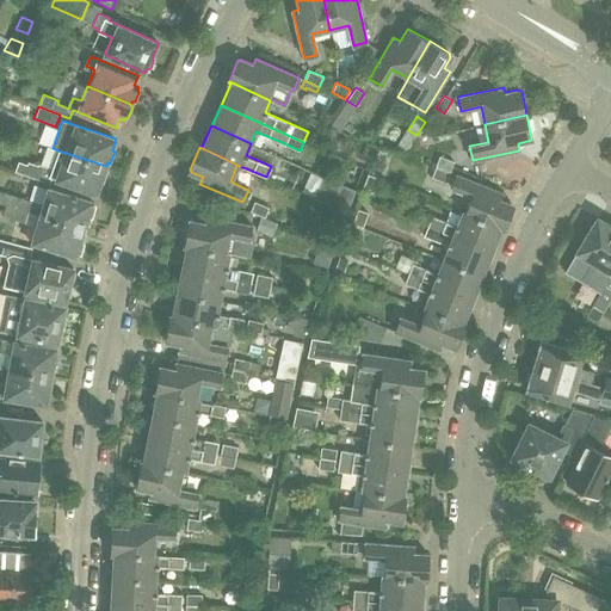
[(105,168),(106,166),(59,150),(51,170),(38,165),(38,166),(28,162),(28,165),(18,162),(14,172),(50,184),(51,178),(97,193),(102,180),(104,181),(107,170),(105,168)]
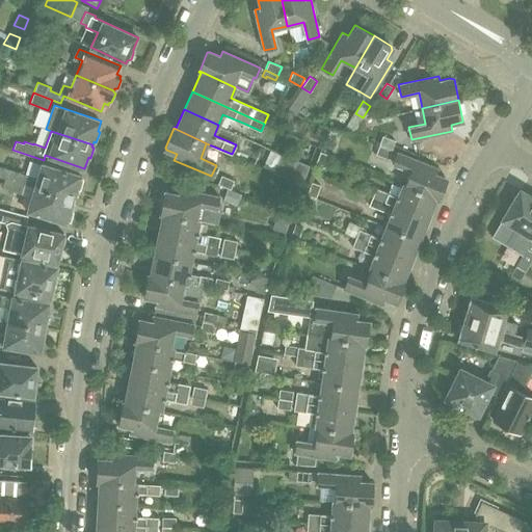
[(382,136),(379,145),(392,150),(395,141),(382,136)]
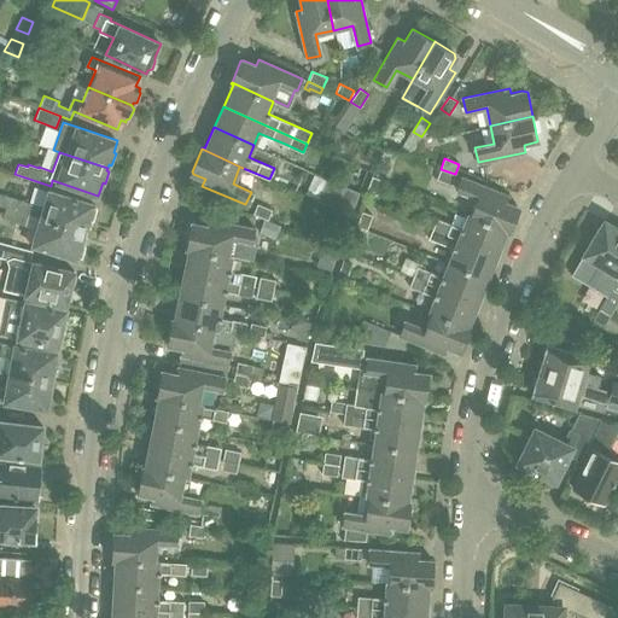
[(437,179),(452,185),(455,175),(441,170),(437,179)]
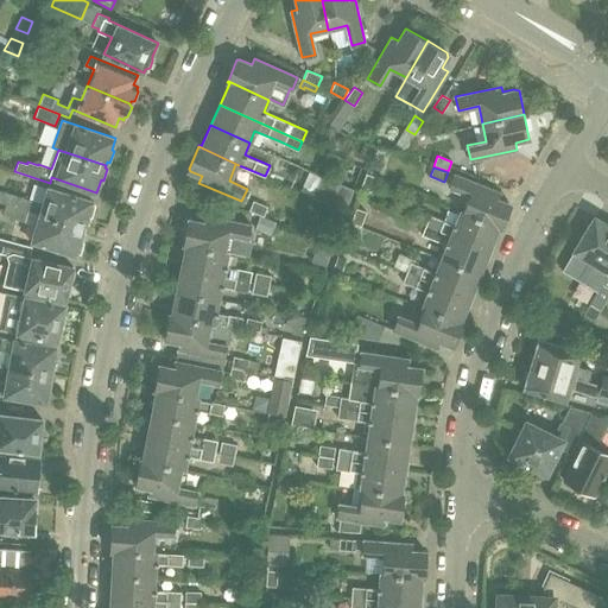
[(496,197),(499,191),(455,173),(450,187),(469,195),(462,210),(461,210),(460,211),(501,228),(511,206),(510,203),(496,197)]
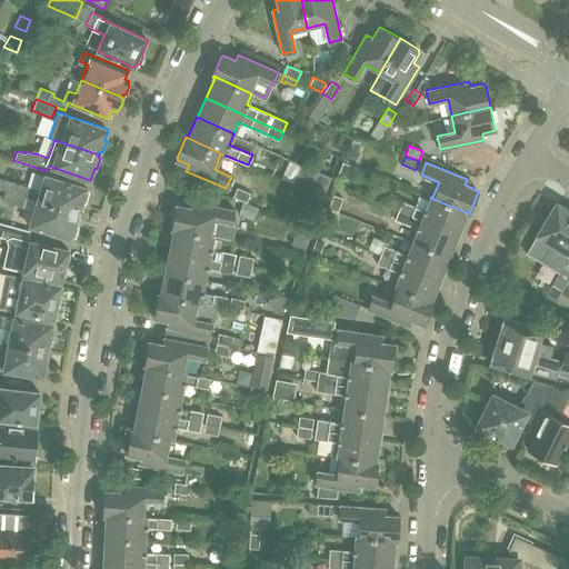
[(342,163),(338,176),(347,179),(351,167),(342,163)]
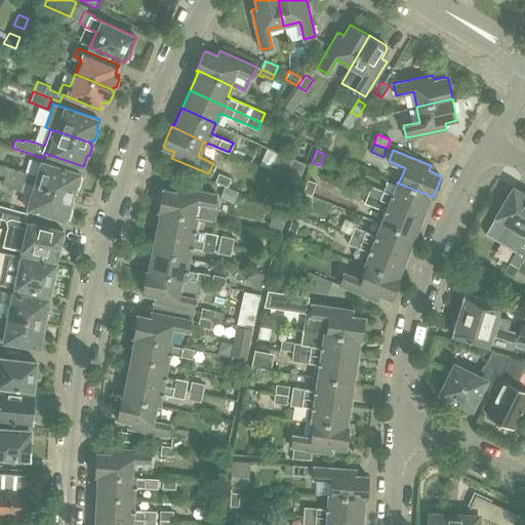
[(0,174),(4,176),(73,197),(76,186),(79,186),(82,175),(79,174),(80,172),(41,161),(37,174),(0,164),(0,174)]
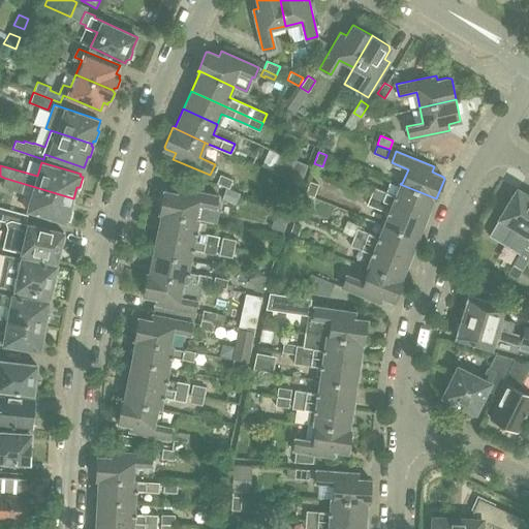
[(216,184),(226,187),(229,188),(232,180),(220,175),(216,184)]
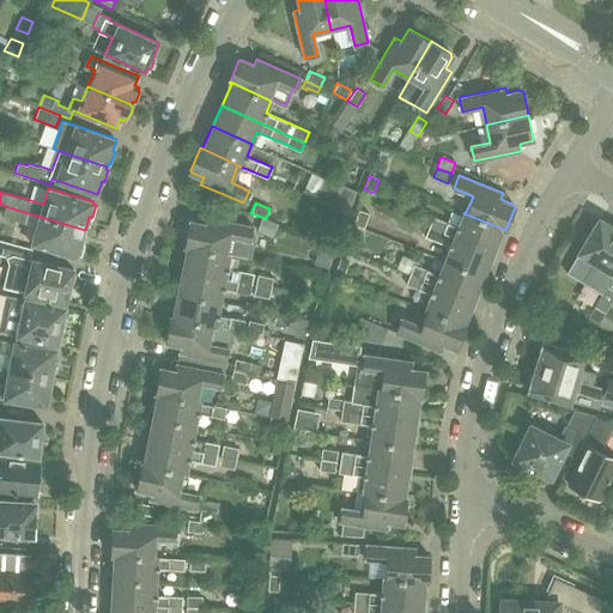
[(82,241),(85,230),(5,206),(2,217),(37,226),(32,243),(78,255),(78,253),(83,254),(85,242),(82,241)]
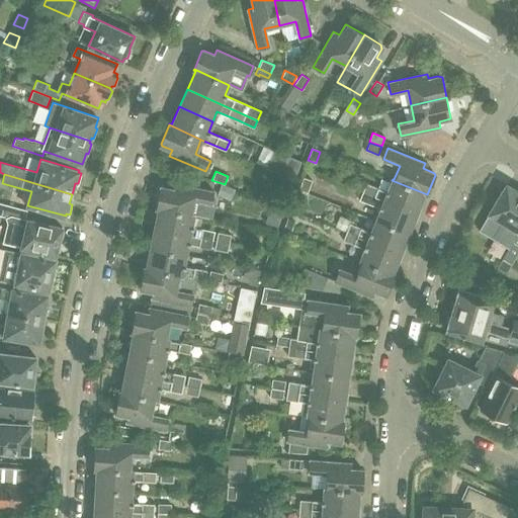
[(304,178),(299,190),(308,193),(312,181),(304,178)]
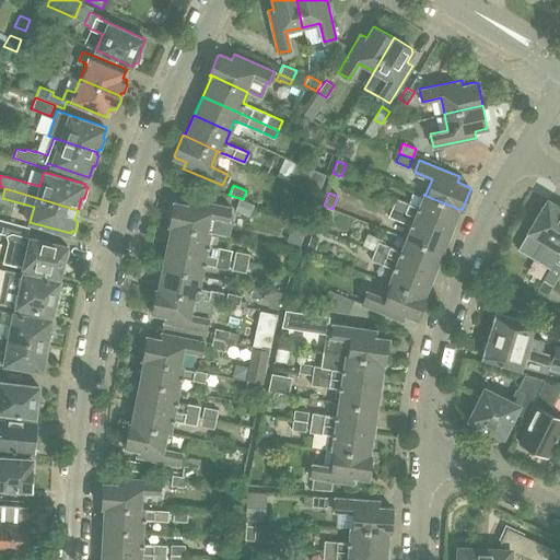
[(462,211),(462,210),(423,195),(418,207),(396,198),(392,208),(451,231),(458,210),(462,211)]
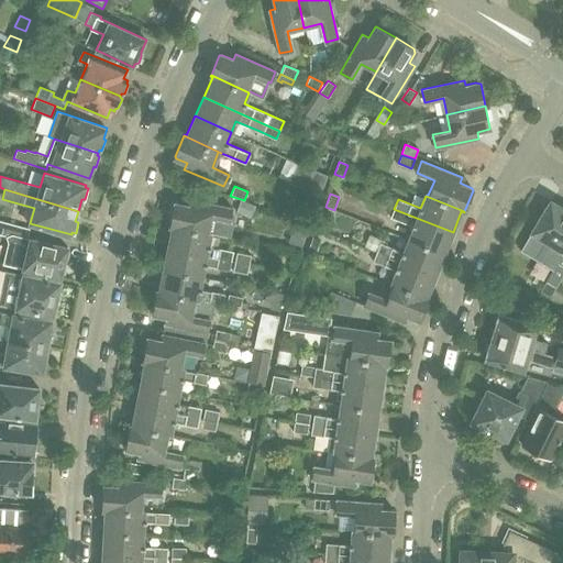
[(174,202),(168,225),(208,233),(211,216),(229,220),(231,212),(232,208),(189,198),(188,205),(175,202),(174,202)]
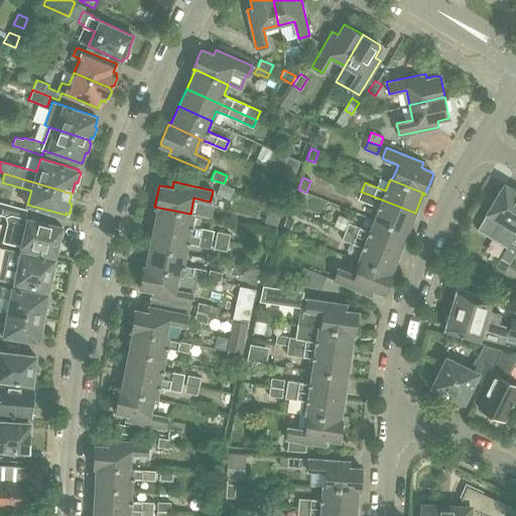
[(234,187),(224,183),(221,182),(217,194),(230,199),(234,187)]
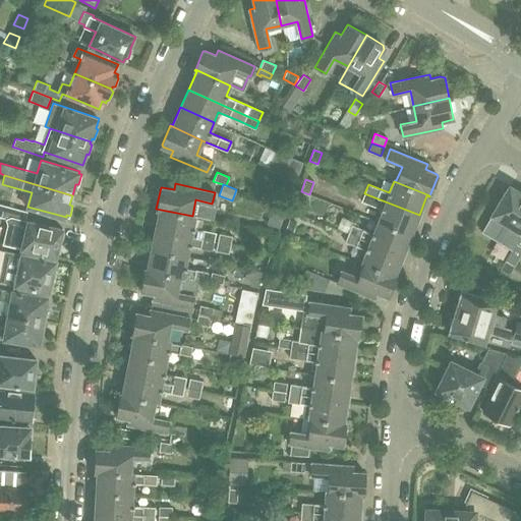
[(511,250),(520,233),(520,192),(520,193),(520,190),(514,186),(511,187),(509,185),(490,215),(480,231),(511,250)]
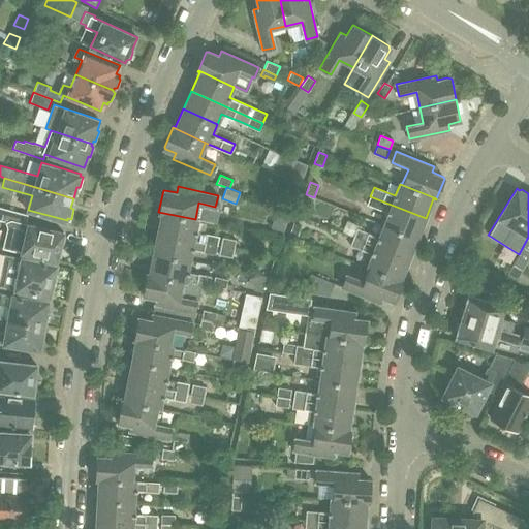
[(305,194),(300,207),(308,210),(313,198),(305,194)]
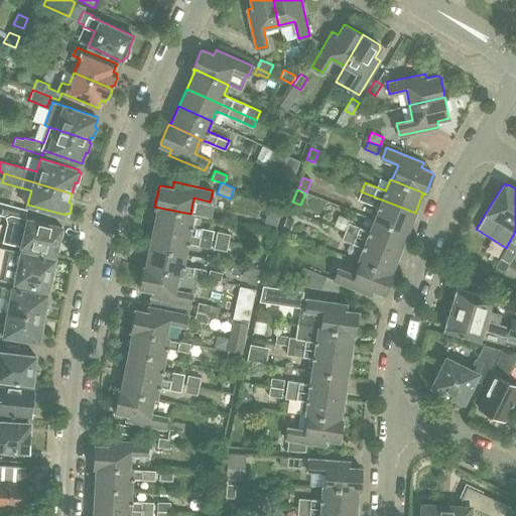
[(415,213),(361,191),(358,199),(379,208),(374,219),(407,233),(415,213)]
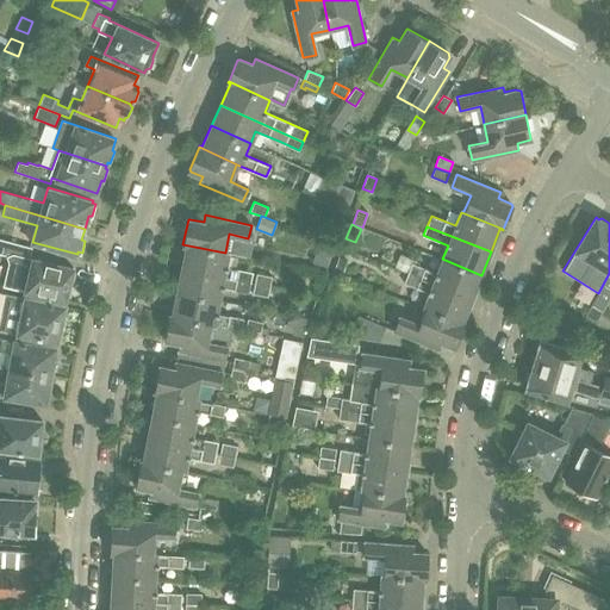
[(5,286),(66,300),(67,297),(72,294),(73,286),(69,281),(74,266),(29,255),(27,261),(17,259),(14,254),(17,243),(0,238),(0,253),(8,255),(11,260),(5,286)]
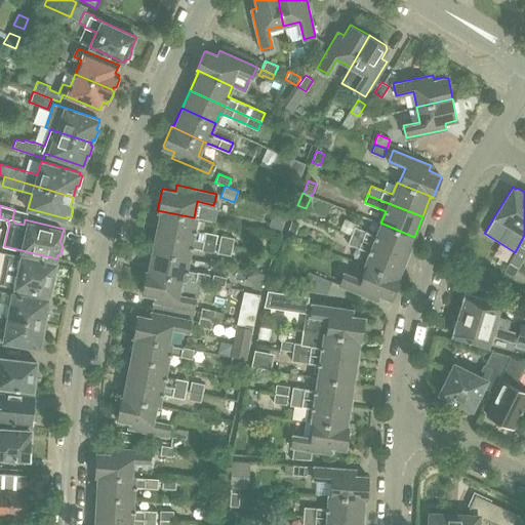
[(160,211),(156,230),(215,242),(216,233),(195,229),(197,217),(194,217),(157,210),(160,211)]
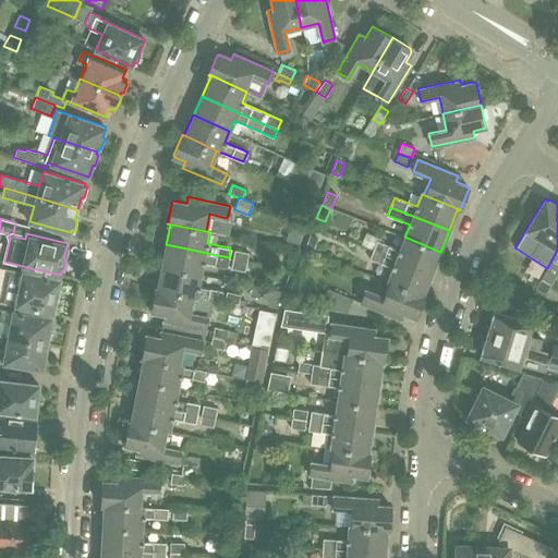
[(310,235),(305,247),(315,251),(318,238),(310,235)]
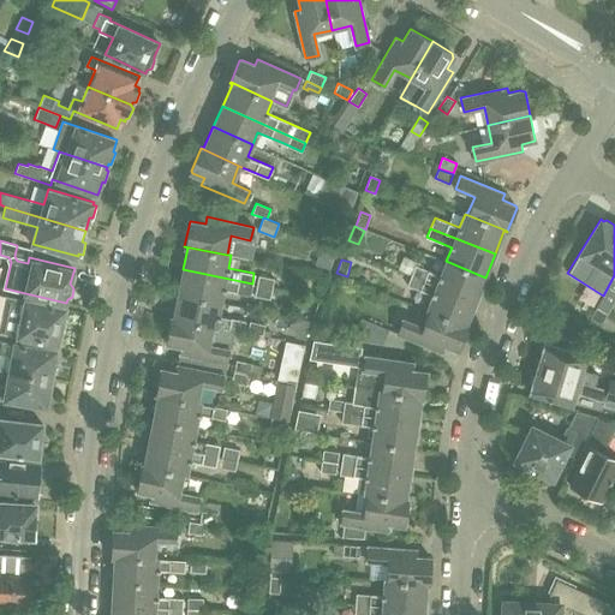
[(475,302),(485,278),(446,261),(440,275),(416,264),(411,275),(475,302)]
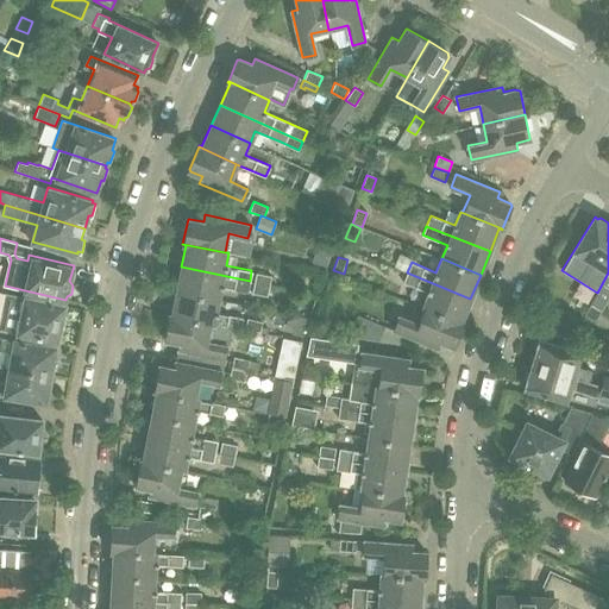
[(221,286),(248,292),(249,286),(250,281),(181,267),(176,290),(219,299),(221,286)]
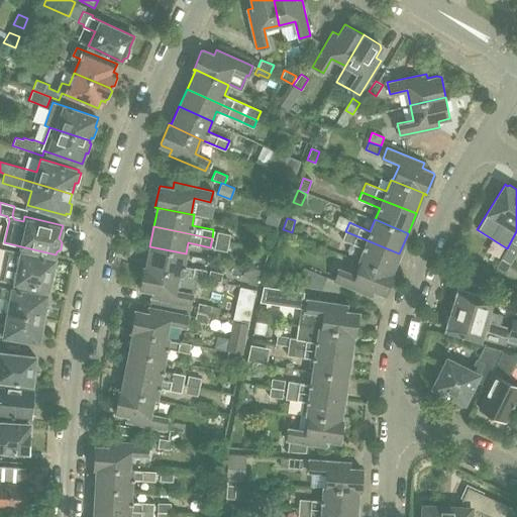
[(217,231),(216,241),(228,243),(230,234),(217,231)]
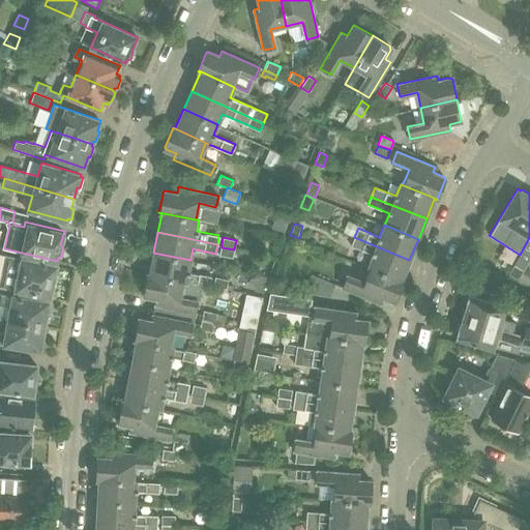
[(367,266),(403,281),(404,280),(402,280),(409,260),(354,237),(351,245),(373,255),(367,266)]
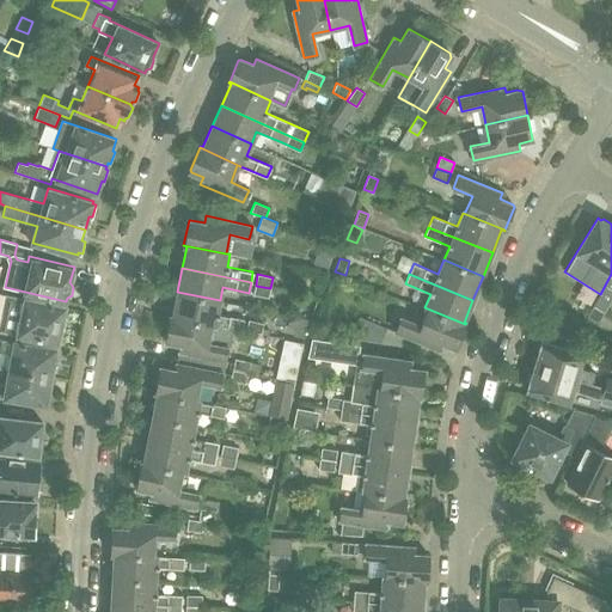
[(611,274),(600,294),(593,306),(605,312),(611,299),(611,274)]
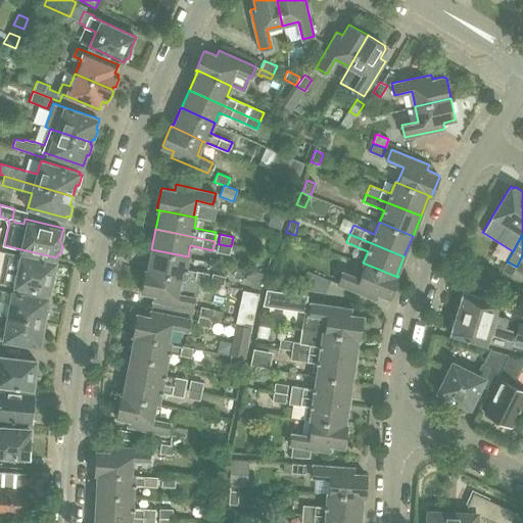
[(219,244),(217,251),(217,253),(229,255),(231,246),(219,244)]
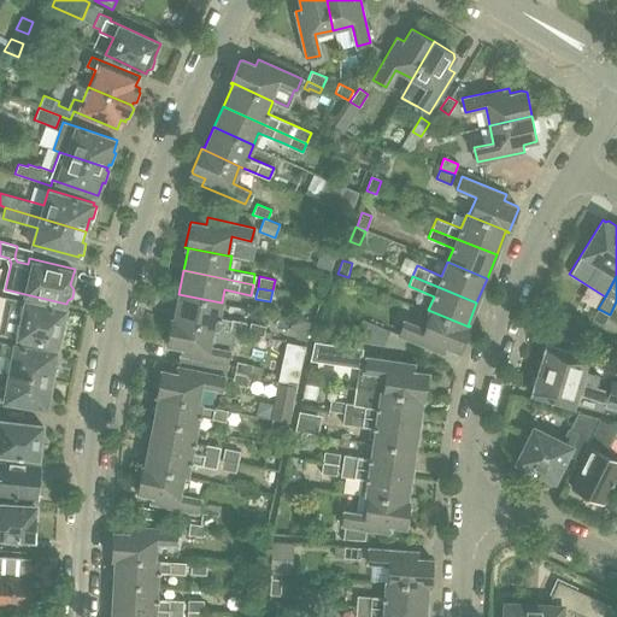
[(171,316),(218,327),(234,330),(244,331),(246,322),(219,316),(222,303),(178,294),(174,316),(171,316)]
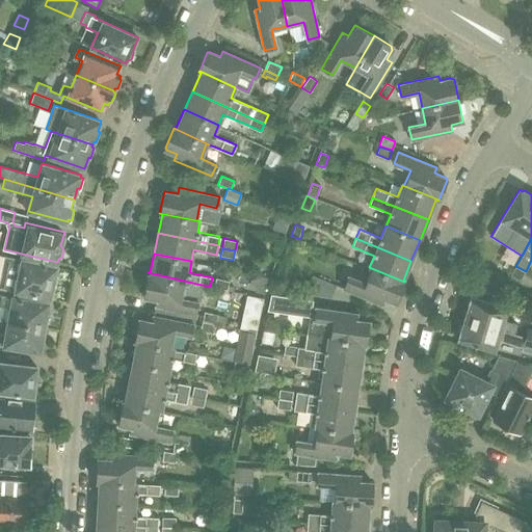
[(56,266),(5,256),(0,282),(0,288),(50,298),(51,294),(53,294),(55,286),(53,284),(56,266)]
